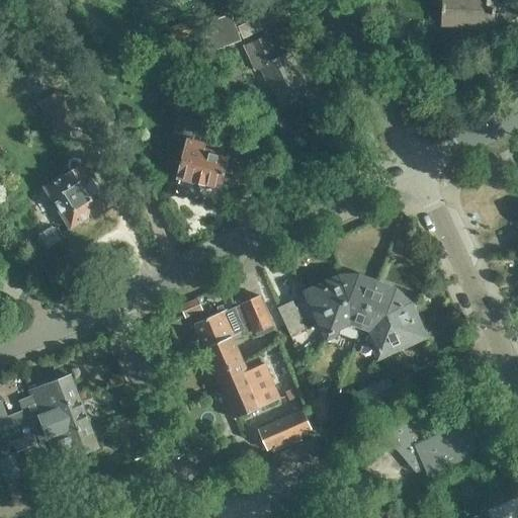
[(442,0),(441,22),(473,25),(473,28),(494,29),(494,27),(510,28),(517,23),(517,4),(506,13),(495,13),(496,1),(497,1),(497,0),(442,0)]
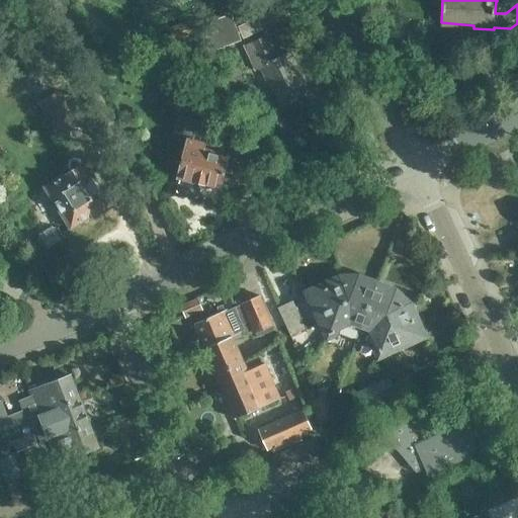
[(258,11),(236,17),(241,35),(263,30),(258,11)]
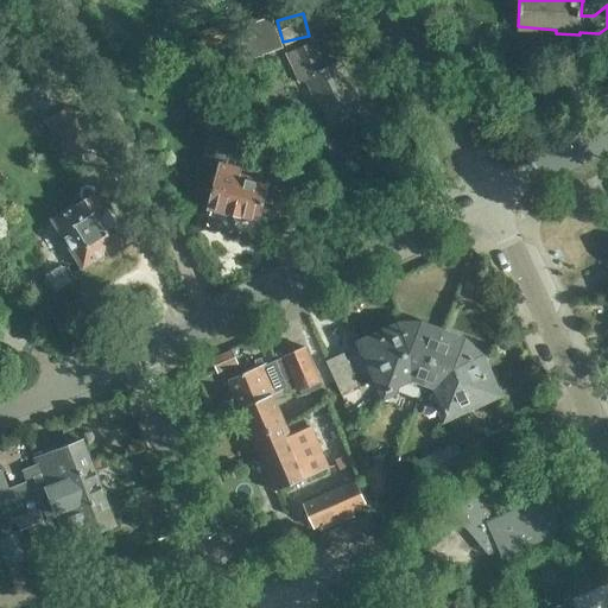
[(238,29),(248,59),(282,48),(271,17),(238,29)]
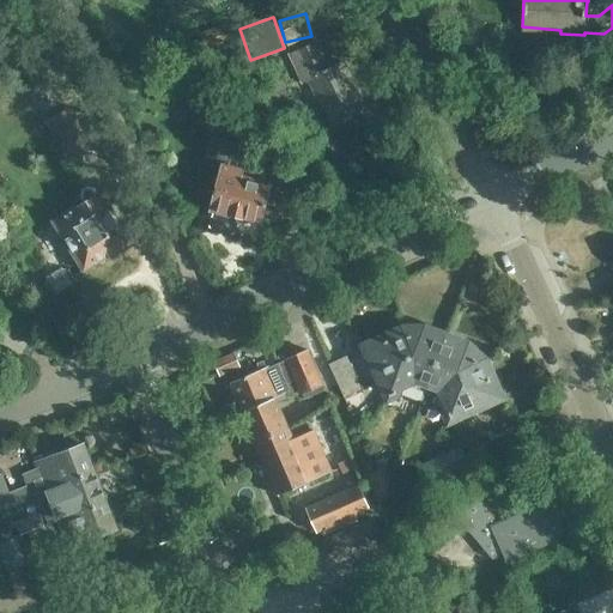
[(366,110),(343,60),(328,67),(316,41),(290,53),(304,83),(313,79),(333,126),(366,110)]
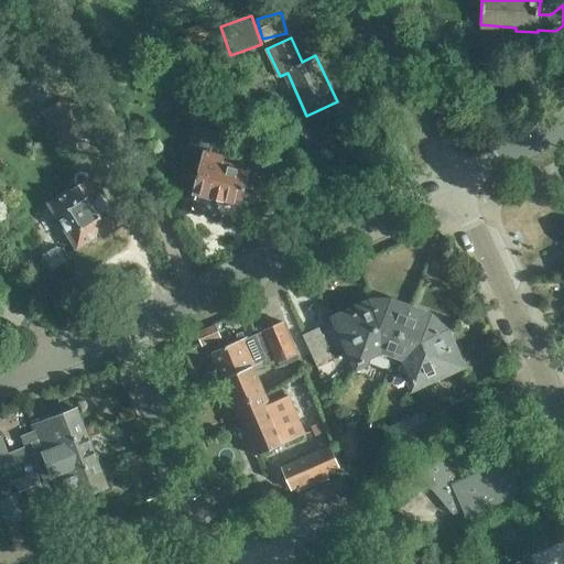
[(241,79),(249,95),(264,89),(258,73),(241,79)]
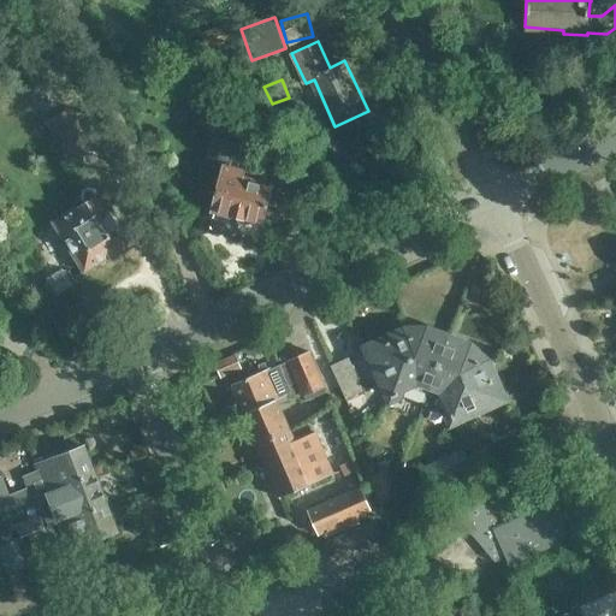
[(76,160),(95,147),(70,107),(42,123),(67,161),(75,157),(76,160)]
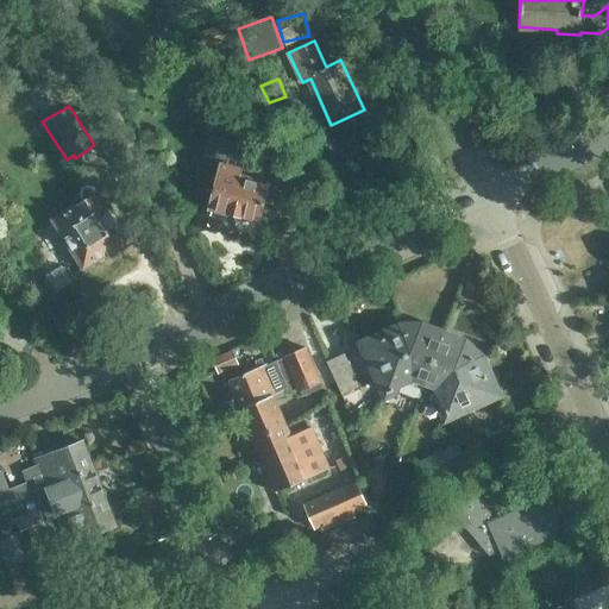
[(208,225),(231,231),(236,212),(243,213),(242,217),(259,221),(269,182),(280,186),(282,175),(245,165),(250,148),(223,139),(223,140),(213,138),(209,140),(202,162),(220,167),(209,207),(213,208),(208,225)]
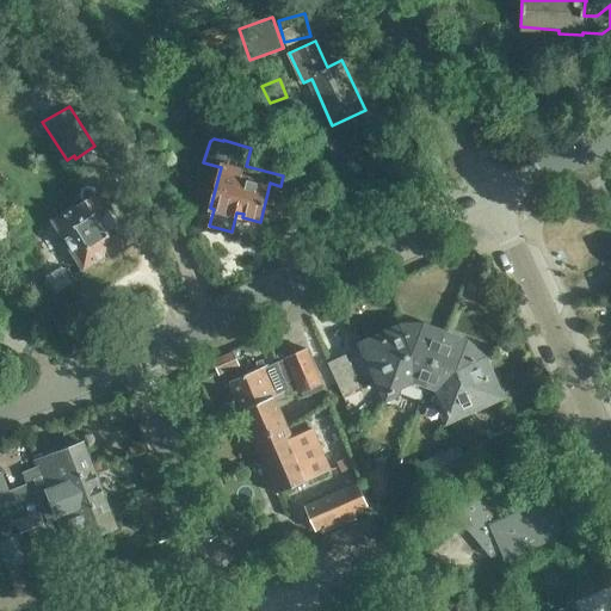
[(51,217),(84,269),(110,253),(112,255),(130,244),(98,191),(73,205),(67,208),(51,217)]
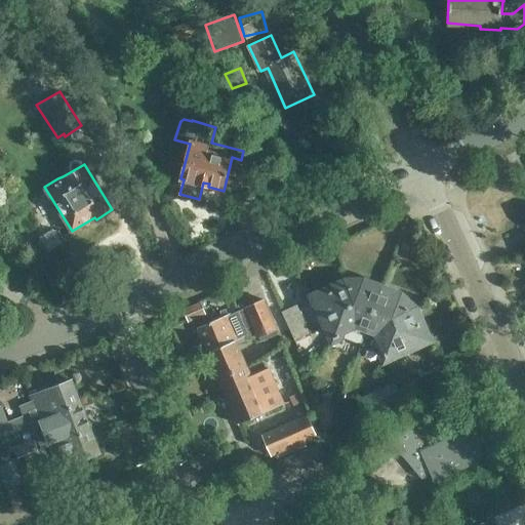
[(360,281),(349,287),(348,287),(354,300),(352,304),(348,304),(336,336),(333,337),(335,344),(344,339),(345,335),(354,338),(357,329),(365,332),(381,288),(364,281),(360,281)]
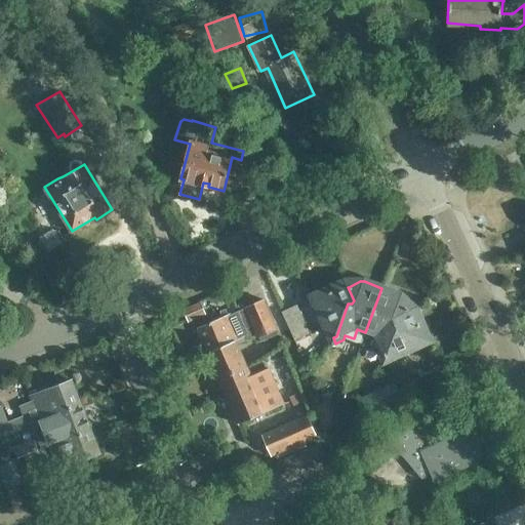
[(314,296),(333,337),(336,336),(348,304),(352,304),(354,300),(348,287),(349,287),(340,284),(314,296)]
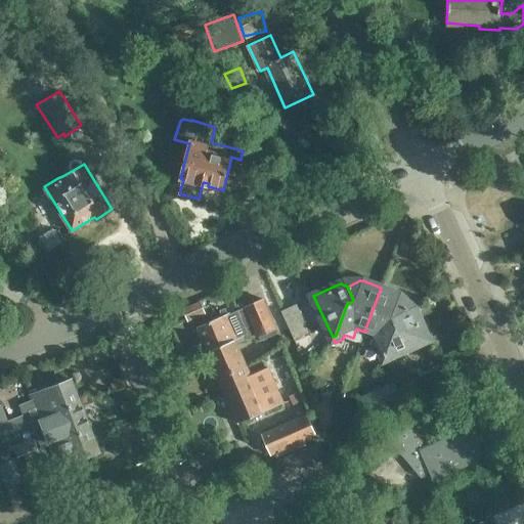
[(399,294),(381,288),(364,332),(374,335),(369,345),(378,348),(376,352),(380,359),(385,356),(384,353),(387,347),(397,322),(393,318),(394,315),(407,309),(406,309),(401,297),(399,294)]
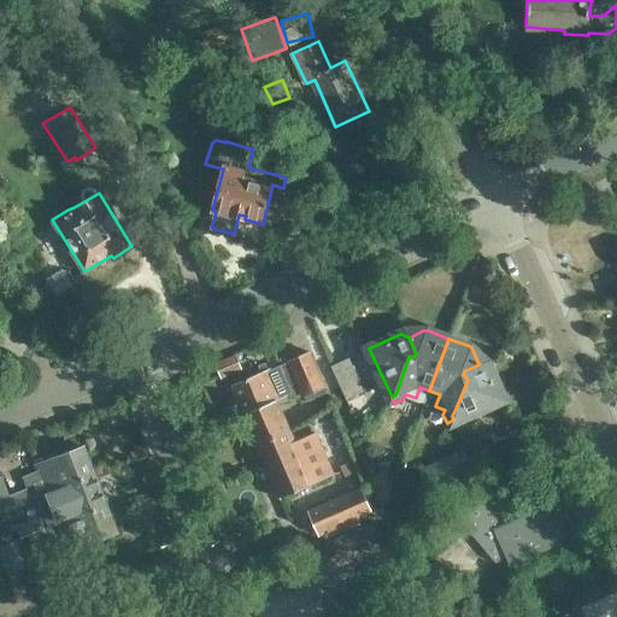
[(297,380),(304,395),(306,401),(327,392),(310,351),(288,362),(297,380)]
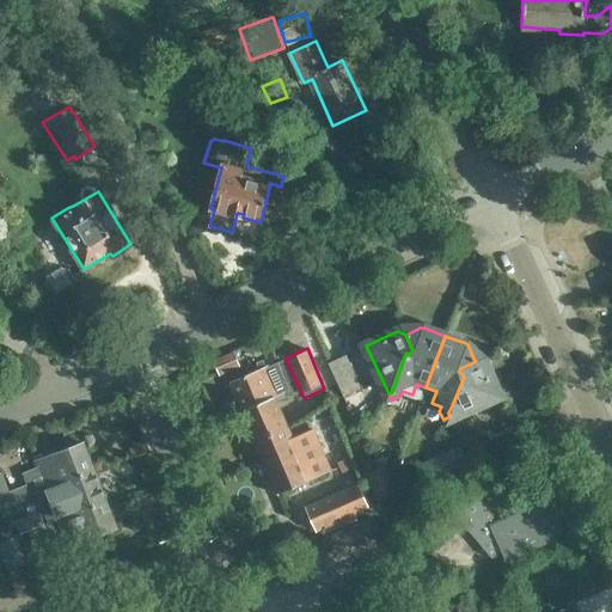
[(219,371),(239,365),(234,349),(214,355),(219,371)]
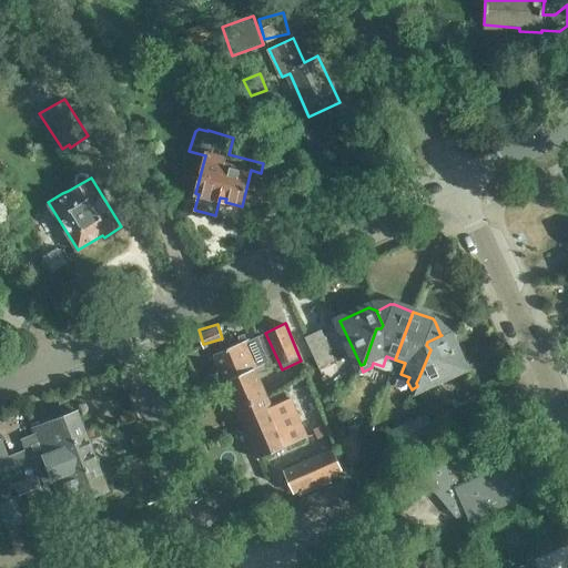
[(304,336),(318,367),(335,359),(322,330),(304,336)]
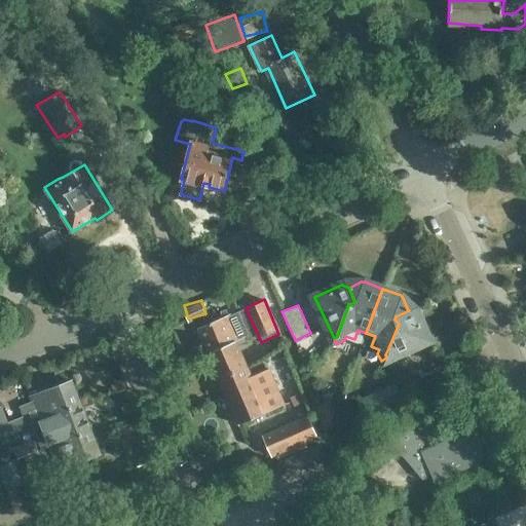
[(207,351),(245,337),(255,333),(253,327),(247,329),(238,311),(234,313),(233,312),(228,314),(226,309),(220,311),(222,317),(196,328),(207,351)]
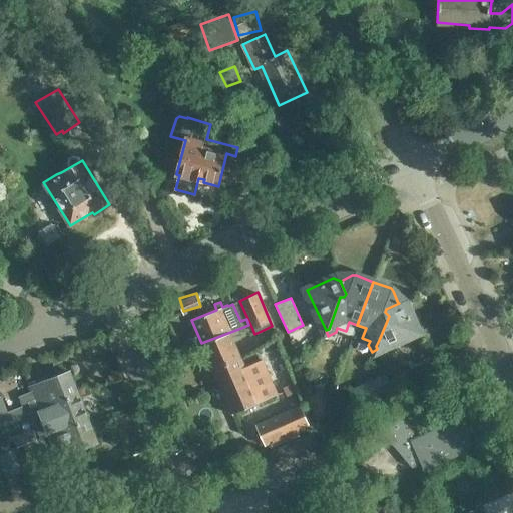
[(376,346),(377,349),(418,331),(406,305),(399,303),(386,309),(385,312),(389,316),(379,340),(376,346)]
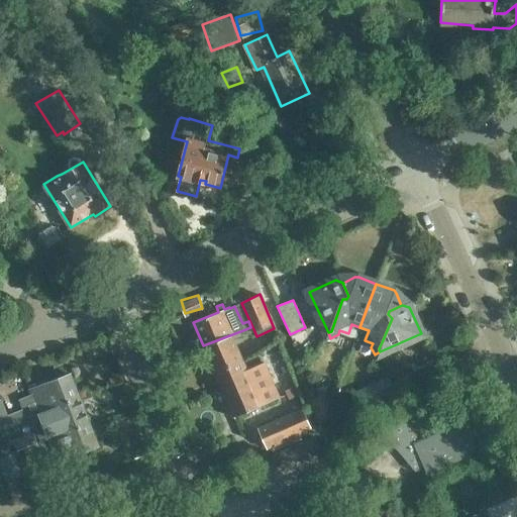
[(240,331),(203,345),(220,386),(230,382),(225,369),(244,360),(234,339),(242,335),(240,331)]
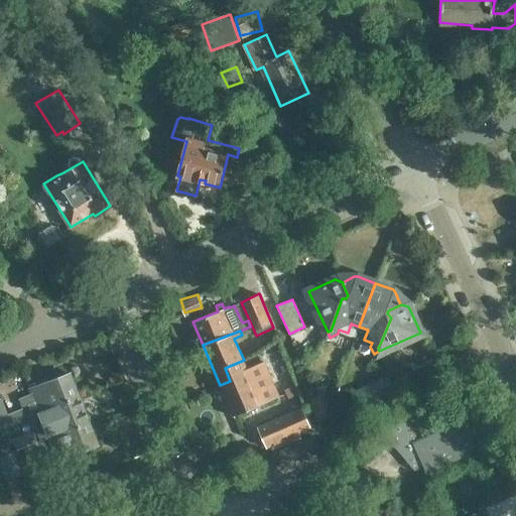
[(230,381),(220,385),(233,416),(279,396),(264,361),(248,368),(244,360),(225,368),(230,381)]
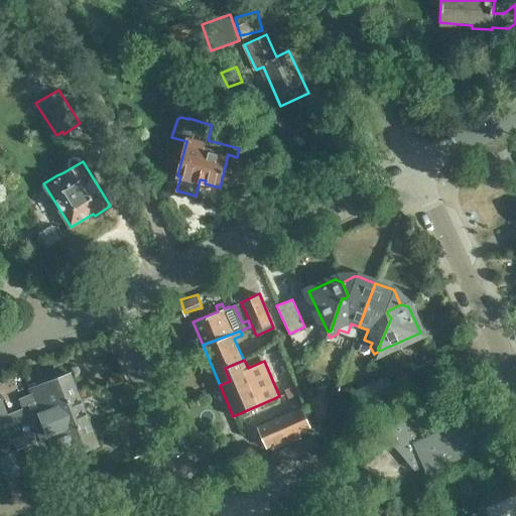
[(356,391),(362,406),(413,384),(412,382),(415,380),(411,372),(409,373),(408,371),(383,383),(382,380),(356,391)]
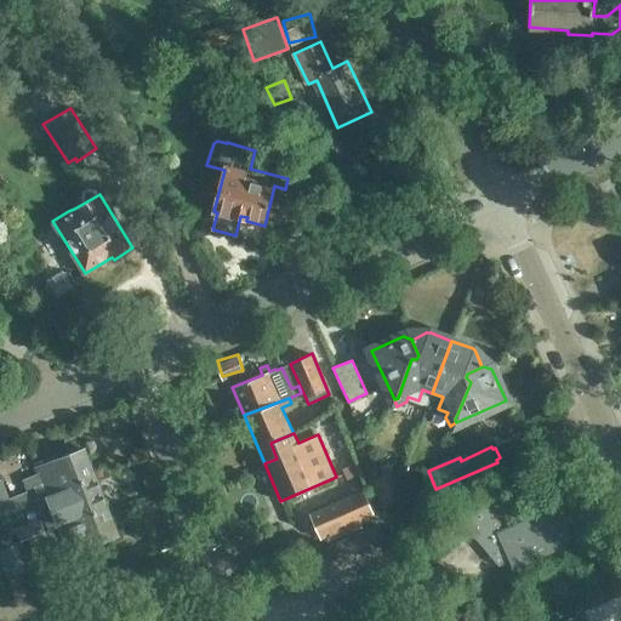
[(0,513),(36,500),(95,476),(85,450),(36,468),(38,473),(23,479),(28,491),(9,499),(1,479),(0,479),(0,513)]
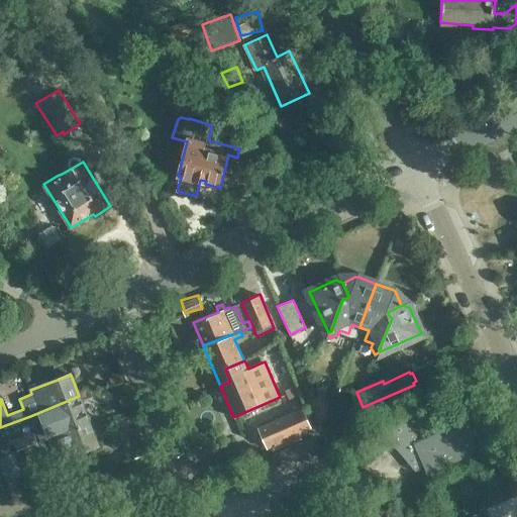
[(318,424),(333,417),(324,393),(308,400),(308,401),(303,403),(313,425),(318,423),(318,424)]
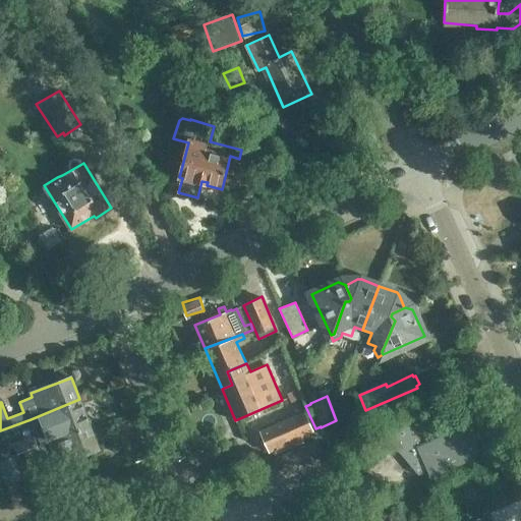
[(90,425),(79,399),(31,419),(37,437),(34,438),(33,436),(11,444),(16,455),(51,441),(50,440),(90,425)]
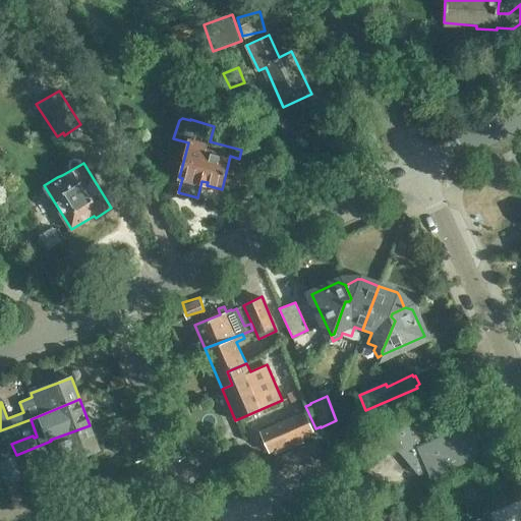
[(259,431),(268,452),(314,431),(305,411),(259,431)]
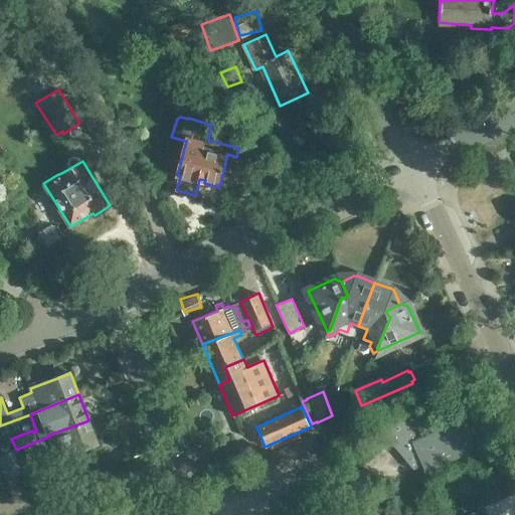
[(422,465),(424,469),(474,447),(468,433),(461,419),(417,440),(393,411),(376,425),(413,470),(422,465)]
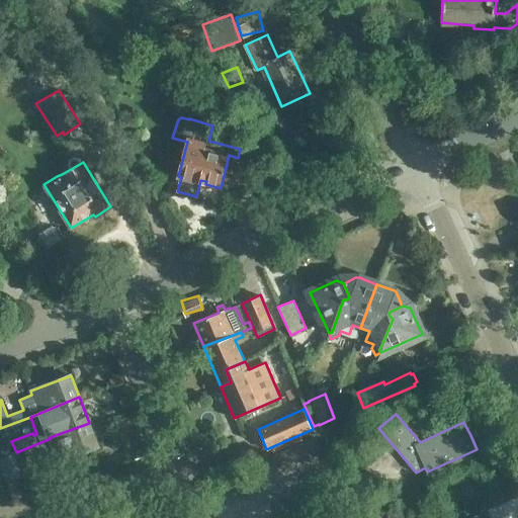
[(50,437),(51,438),(56,451),(47,454),(54,472),(68,467),(65,459),(98,445),(89,423),(50,437)]
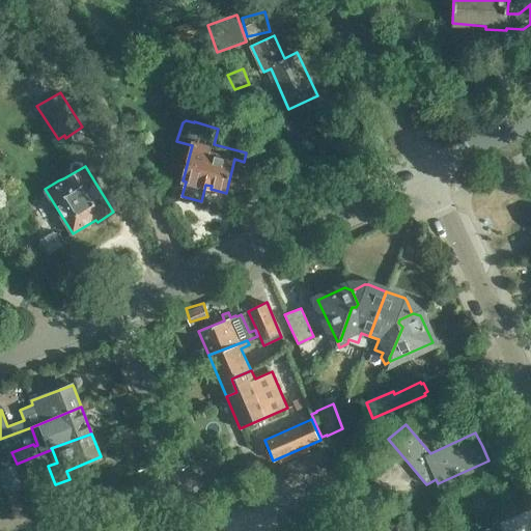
[(277,468),(282,480),(329,459),(323,447),(324,441),(319,441),(319,448),(277,468)]
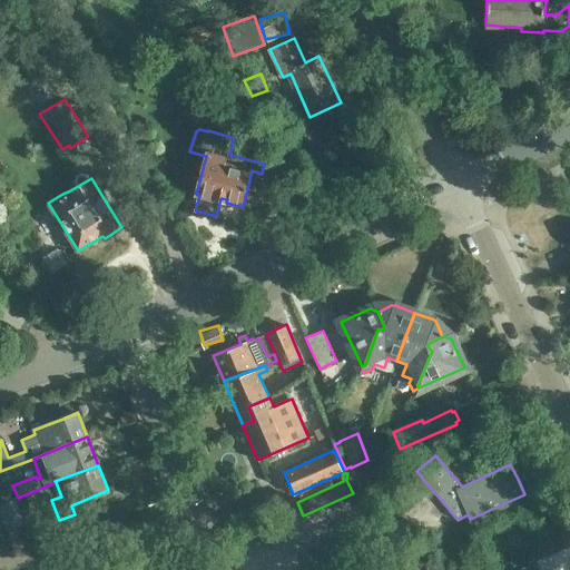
[(8,531),(15,551),(23,548),(17,527),(23,524),(16,499),(0,503),(0,514),(6,531),(8,531)]
